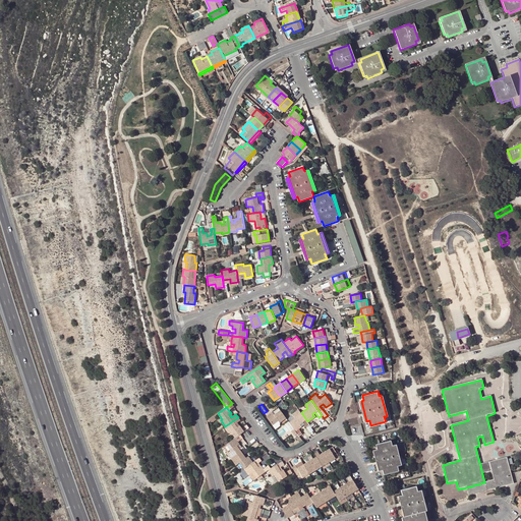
[(275,414),(273,412),(267,416),(274,425),(279,421),(280,422),(286,417),(281,409),(275,414)]
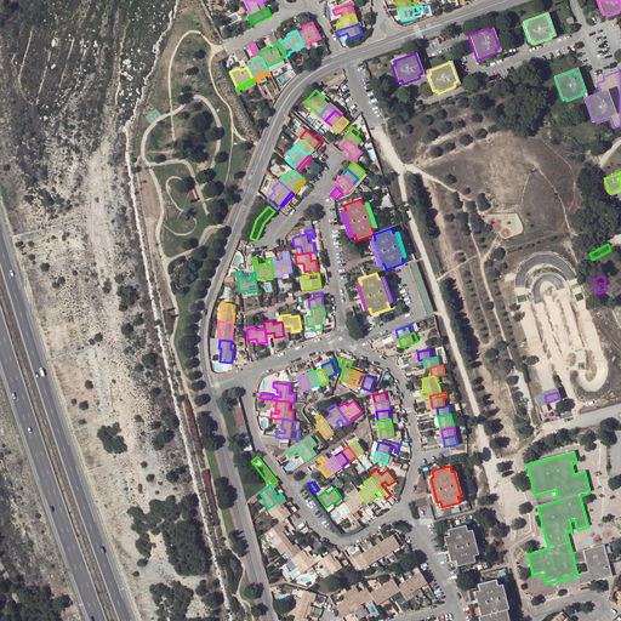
[(354,514),(357,519),(360,517),(355,510),(359,507),(358,505),(362,502),(363,505),(365,508),(369,506),(366,502),(359,491),(357,488),(348,494),(349,494),(352,497),(345,502),(351,511),(354,514)]
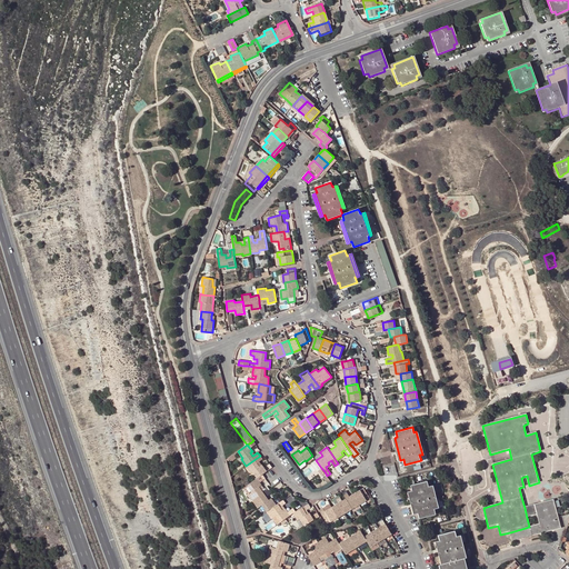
[(258,478),(262,475),(267,471),(262,465),(259,466),(257,462),(260,461),(262,459),(260,456),(246,466),(251,472),(252,471),(258,478)]
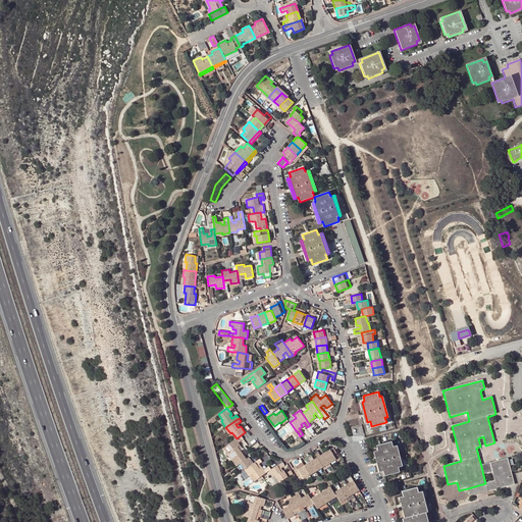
[(238,441),(243,437),(241,435),(237,438),(227,445),(231,451),(228,454),(232,459),(248,449),(246,446),(245,446),(242,448),(241,449),(239,447),(241,445),(238,441)]
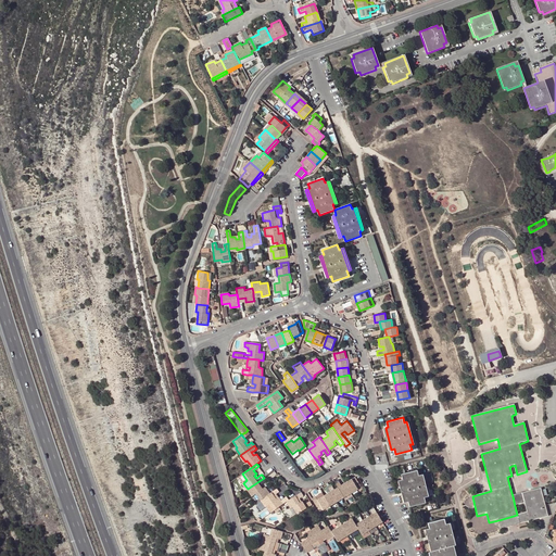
[(425,496),(427,496),(421,474),(419,475),(418,469),(402,474),(403,479),(401,479),(406,501),(408,501),(411,506),(426,502),(425,496)]
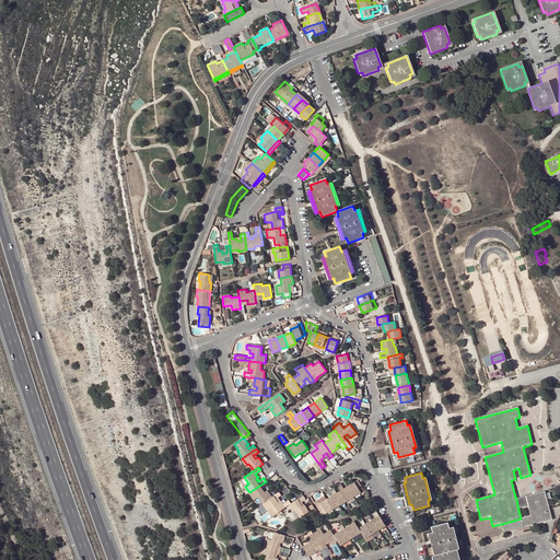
[(363,489),(359,480),(348,487),(354,497),(361,492),(360,491),(363,489)]
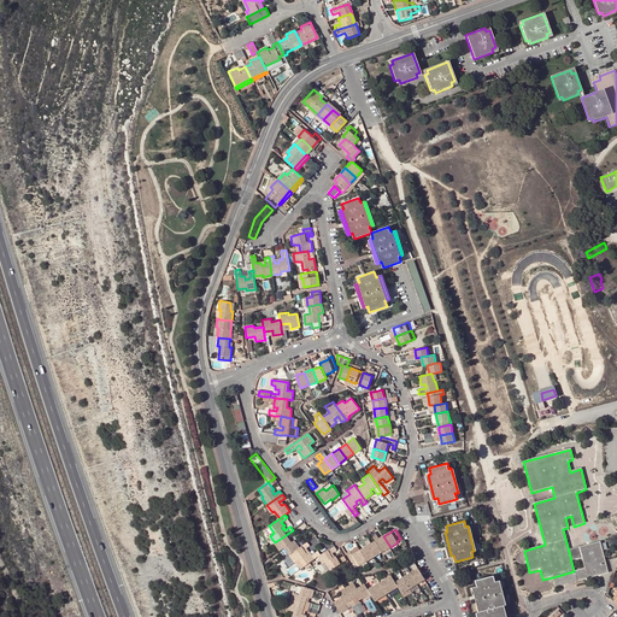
[(293,530),(275,542),(281,551),(285,547),(289,554),(300,547),(294,540),(292,541),(289,538),(295,534),(293,530)]
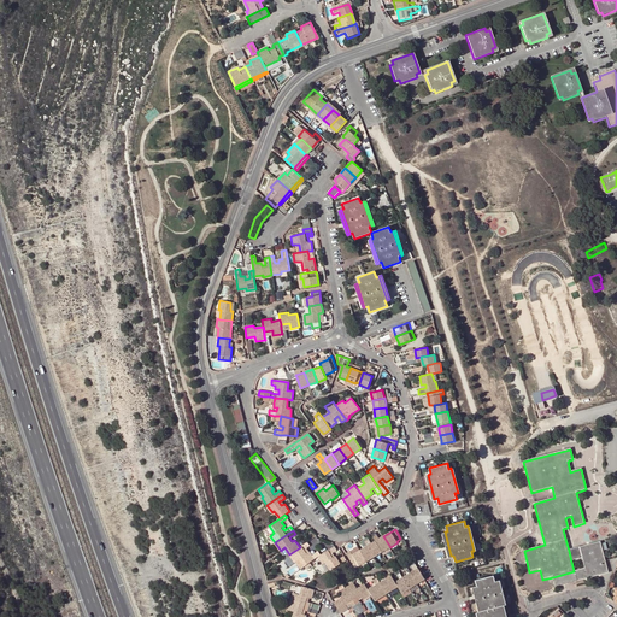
[(391,547),(383,536),(380,539),(376,540),(382,552),(391,547)]
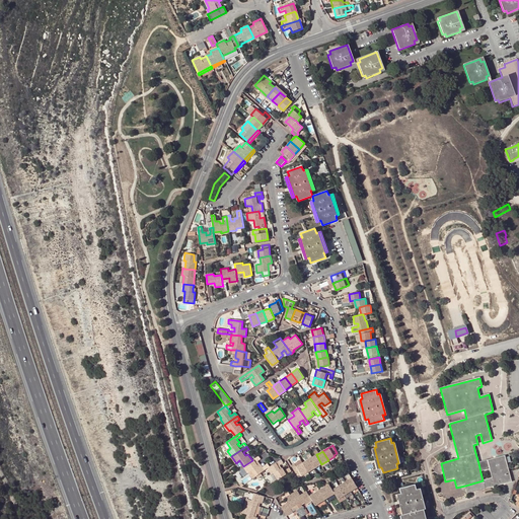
[(309,458),(315,467),(321,464),(316,454),(312,456),(309,458)]
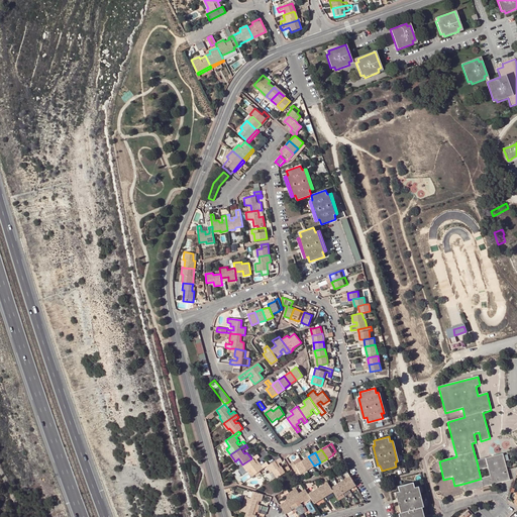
[(267,466),(269,464),(267,460),(262,464),(260,461),(256,462),(254,460),(257,458),(260,456),(257,453),(255,454),(254,455),(251,458),(242,464),(251,477),(267,466)]
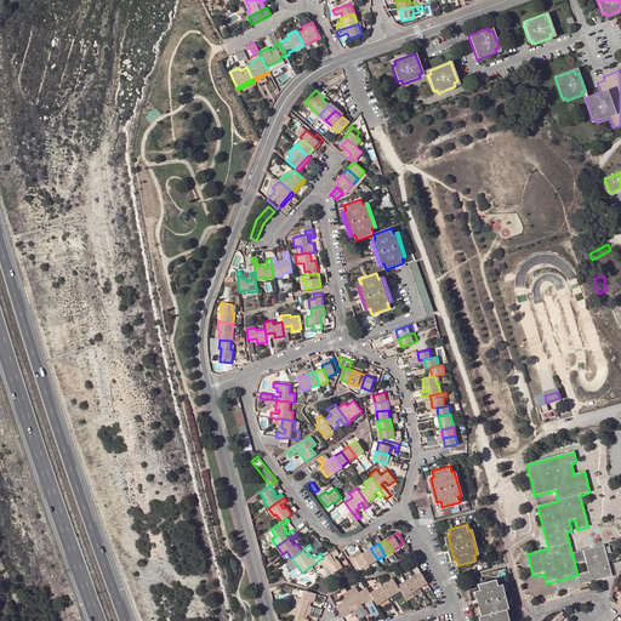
[(604,546),(582,552),(586,563),(588,573),(577,575),(581,586),(613,577),(609,564),(607,554),(611,553),(609,547),(604,548),(604,546)]
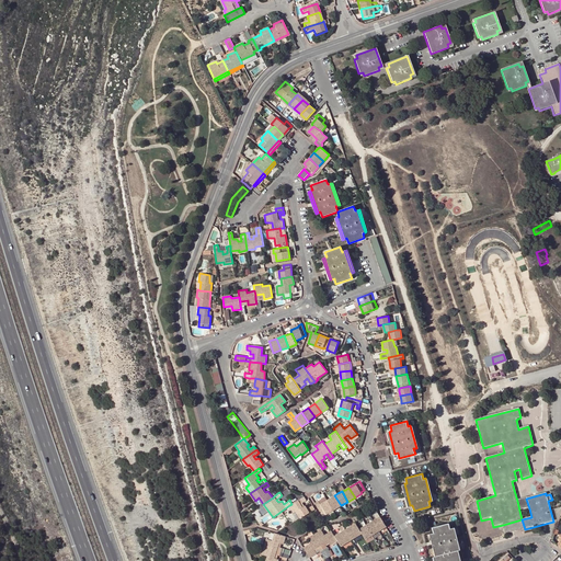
[(300,517),(316,508),(313,505),(307,507),(306,505),(302,506),(300,503),(307,499),(305,495),(292,504),(289,505),(294,512),(297,510),(300,517)]
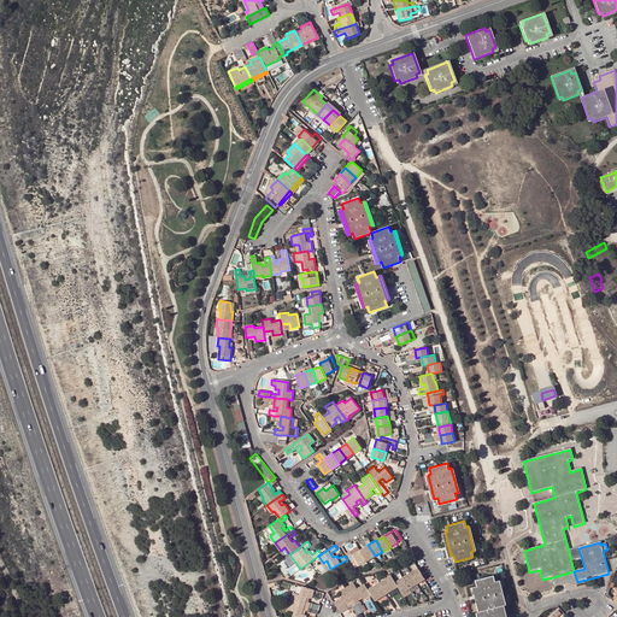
[(375,556),(368,545),(360,550),(366,560),(375,556)]
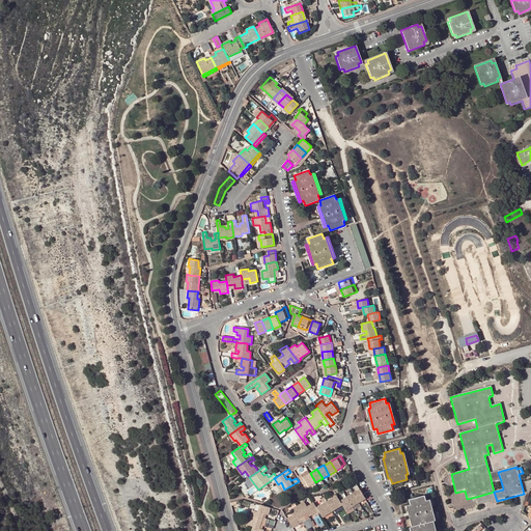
[(498,472),(490,474),(492,483),(501,481),(498,472)]
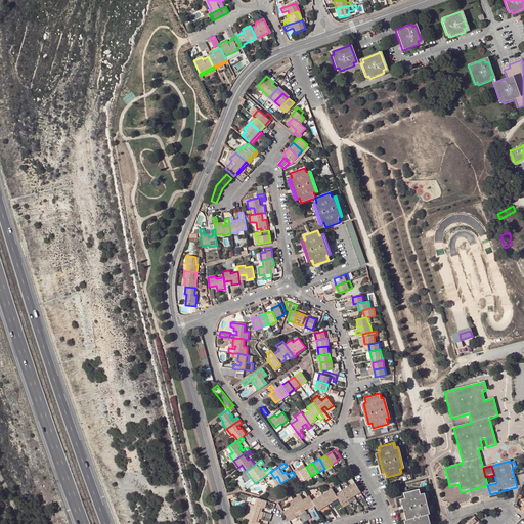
[(298,467),(294,469),(302,481),(311,476),(306,467),(300,470),(298,467)]
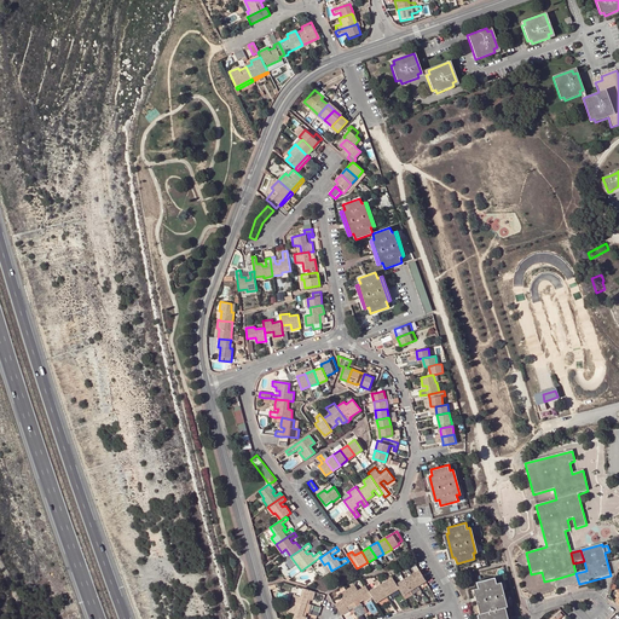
[(418,585),(427,580),(420,570),(416,571),(412,573),(418,585)]
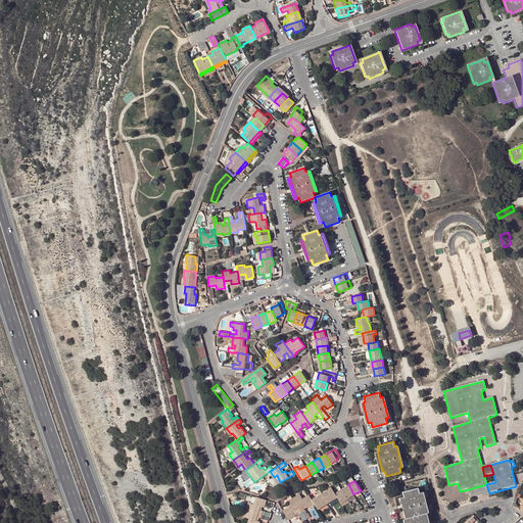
[(341,488),(347,497),(353,494),(348,484),(344,486),(341,488)]
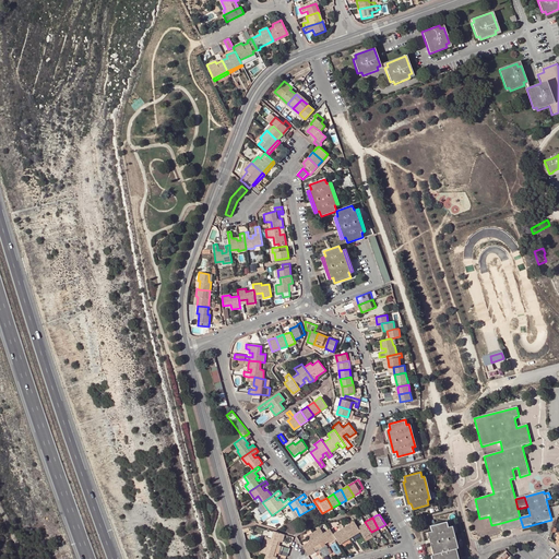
[(503,532),(523,527),(520,518),(501,523),(503,532)]
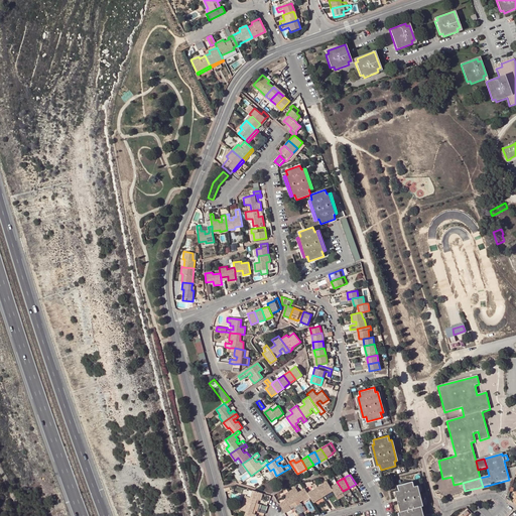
[(333,490),(331,486),(328,481),(317,487),(323,496),(333,490)]
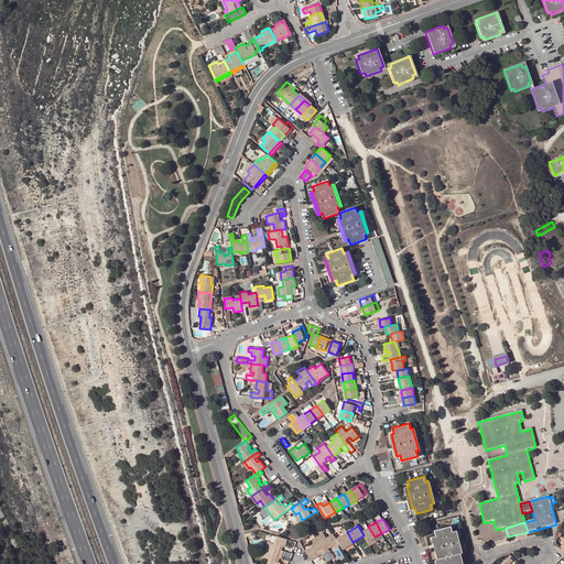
[(453,531),(452,525),(435,530),(436,535),(434,535),(440,559),(458,553),(461,553),(455,530),(453,531)]
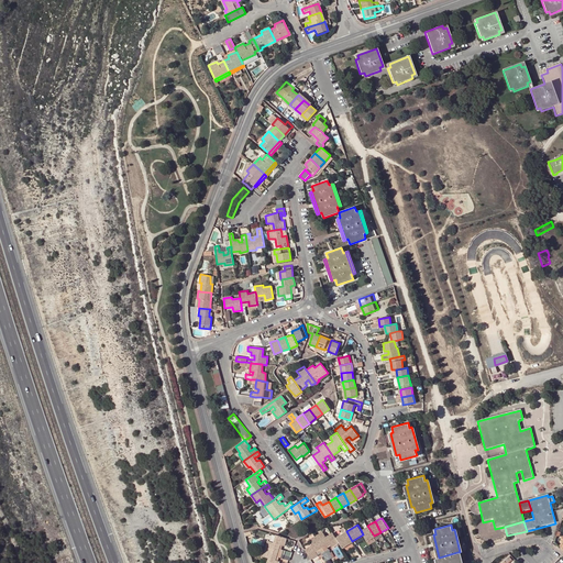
[(343,532),(335,537),(339,542),(341,547),(342,547),(352,541),(346,531),(343,526),(340,528),(343,532)]
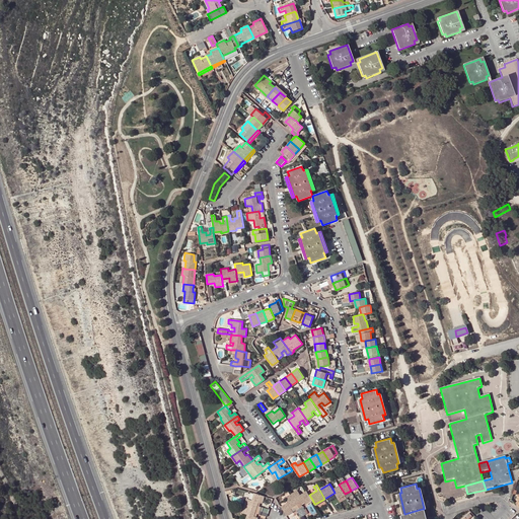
[(339,485),(336,487),(332,489),(335,493),(338,498),(345,494),(339,485)]
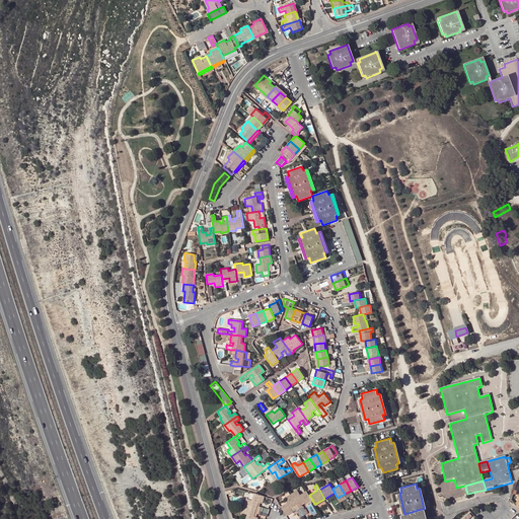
[(304,502),(305,504),(312,500),(309,495),(307,491),(300,494),(297,490),(291,494),(297,504),(300,502),(303,500),(304,502)]
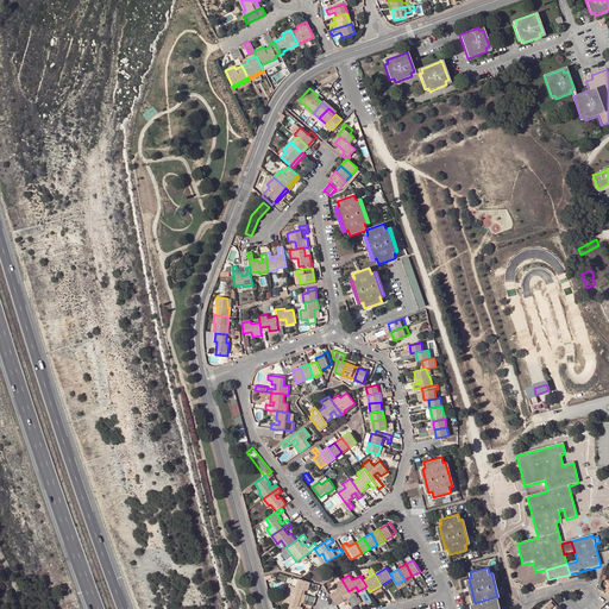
[(311,582),(299,578),(295,586),(290,584),(288,592),(315,601),(316,597),(315,597),(305,594),(302,592),(303,589),(306,590),(308,590),(311,582)]
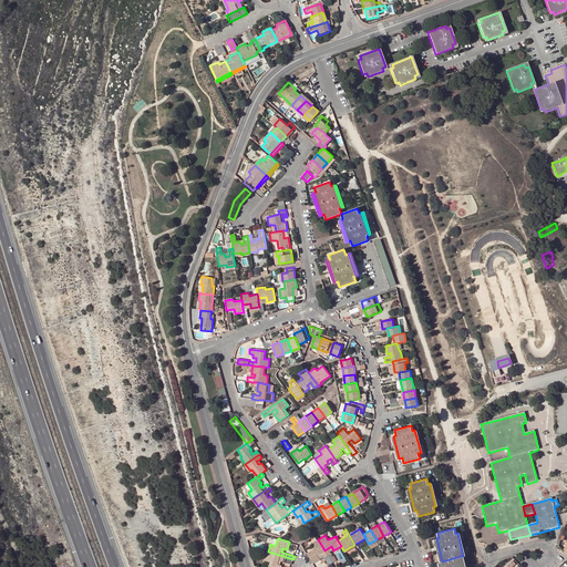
[(319,557),(318,554),(321,553),(325,550),(318,539),(310,544),(313,548),(307,553),(313,563),(320,558),(319,557)]
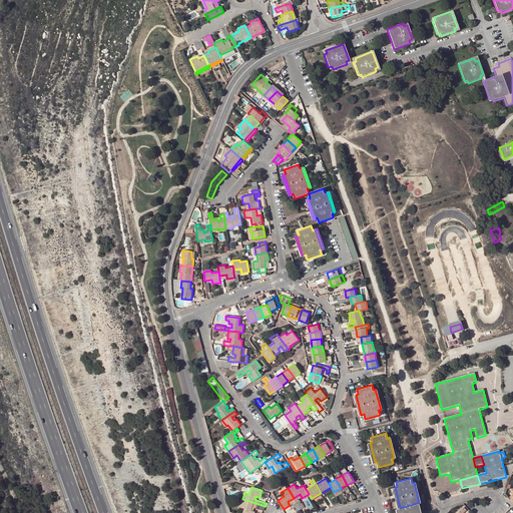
[(253,512),(254,511),(253,510),(251,510),(252,506),(254,507),(264,509),(265,510),(266,506),(242,499),(239,506),(244,508),(242,512),(253,512)]
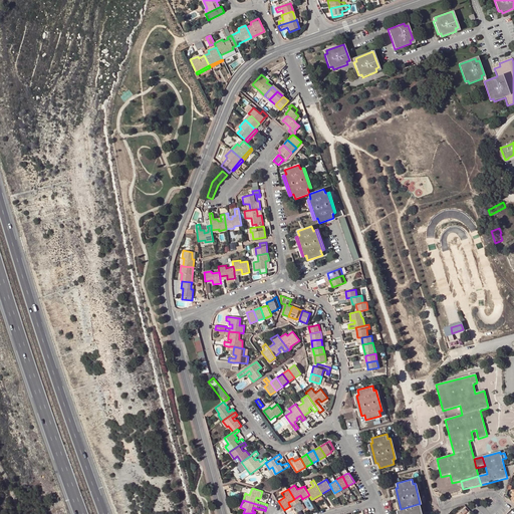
[(420,513),(418,504),(401,509),(399,509),(400,513),(420,513)]
